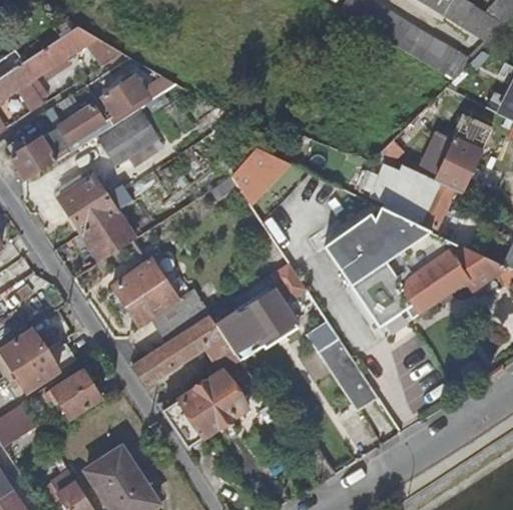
[(43,4),(36,0),(23,0),(21,4),(38,13),(43,4)]
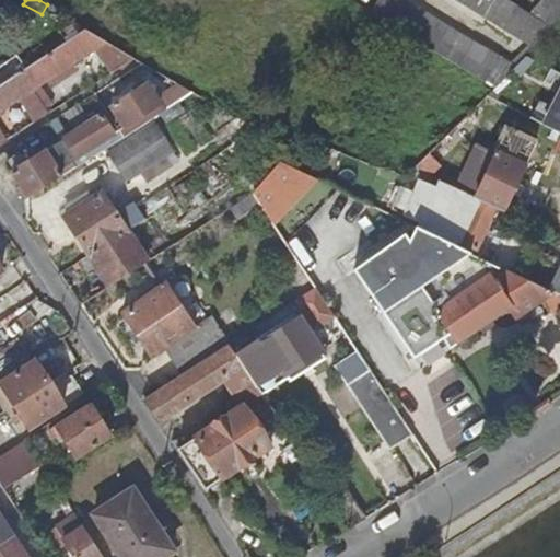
[(497,85),(510,73),(491,61),(497,54),(410,0),(381,0),(375,10),(497,85)]
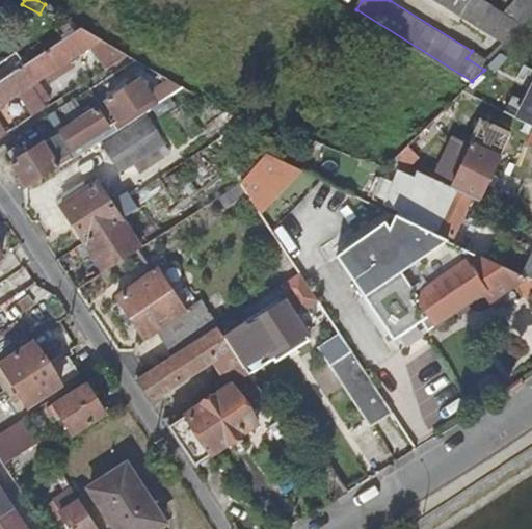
[(531,21),(531,6),(525,0),(516,0),(507,10),(530,24),(531,21)]
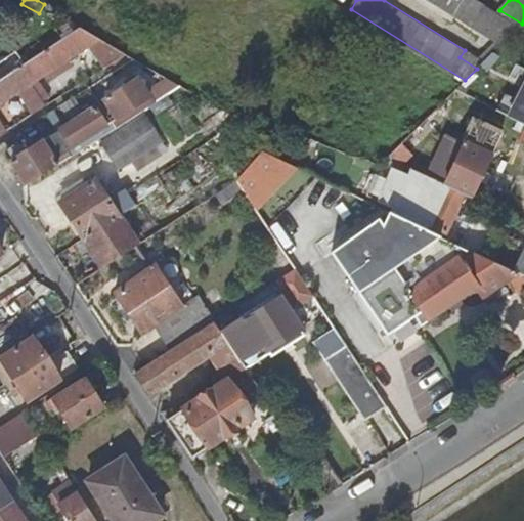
[(58,33),(64,36),(79,26),(67,17),(58,33)]
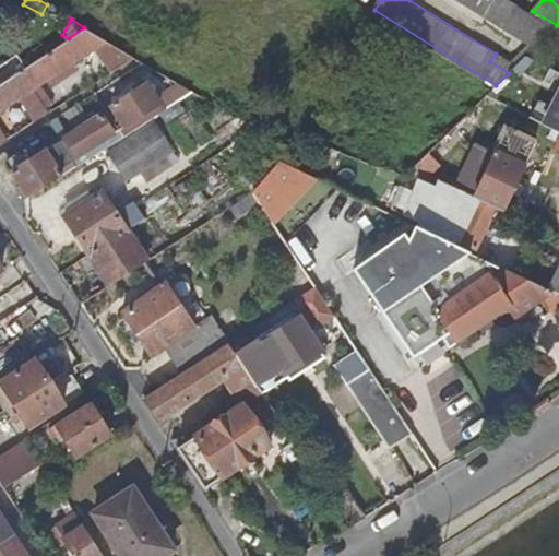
[(34,87),(104,39),(84,27),(69,38),(22,69),(34,87)]
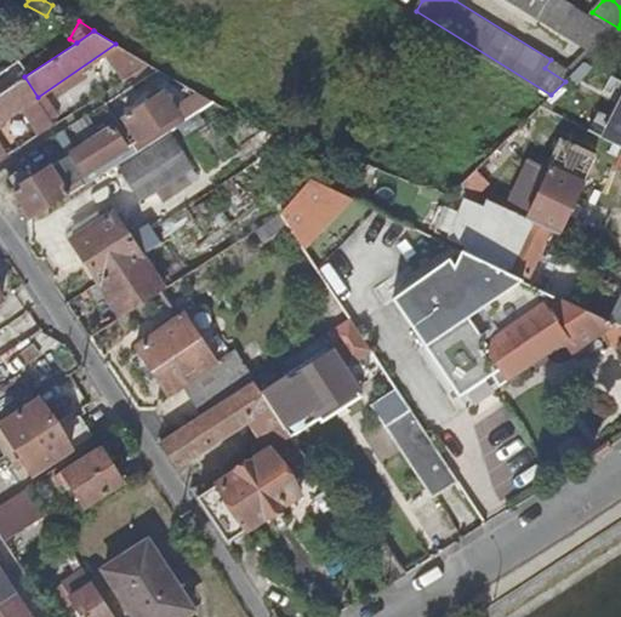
[(115,55),(127,74),(146,62),(124,49),(115,55)]
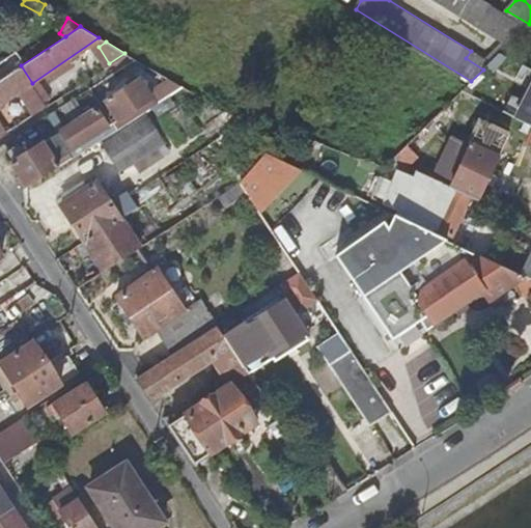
[(21,65),(7,75),(0,79),(0,104),(32,83),(21,65)]
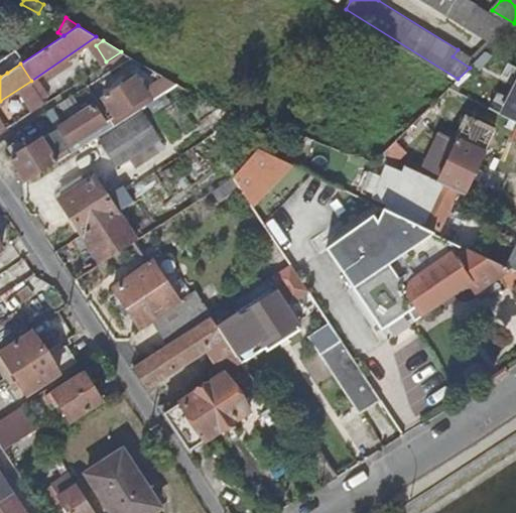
[(177,83),(155,72),(151,80),(167,90),(177,83)]
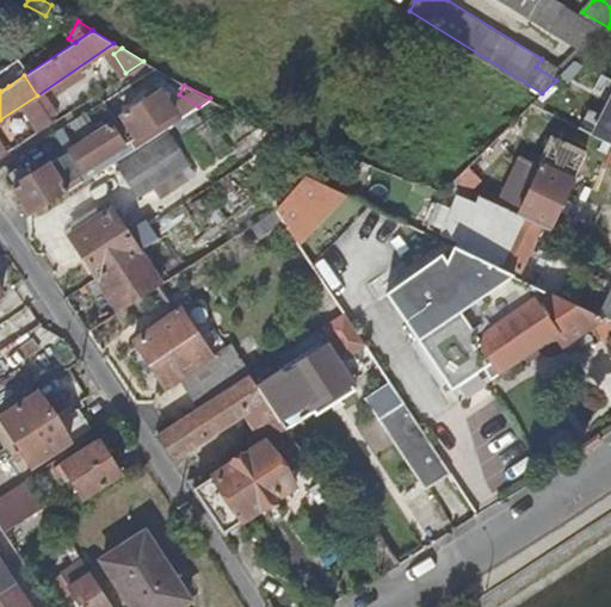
[(134,148),(177,119),(156,88),(121,113),(136,136),(129,141),(134,148)]
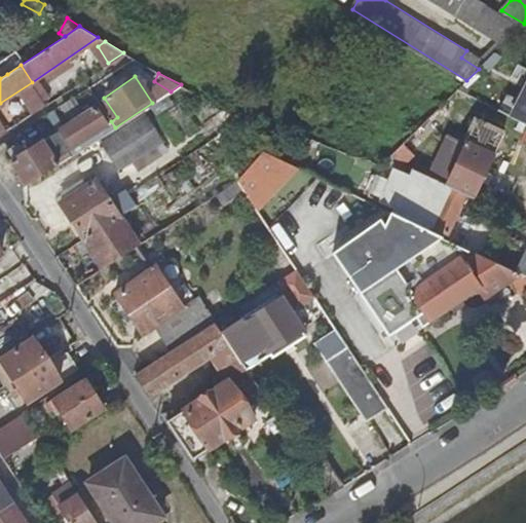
[(28,94),(38,110),(46,104),(35,87),(28,94)]
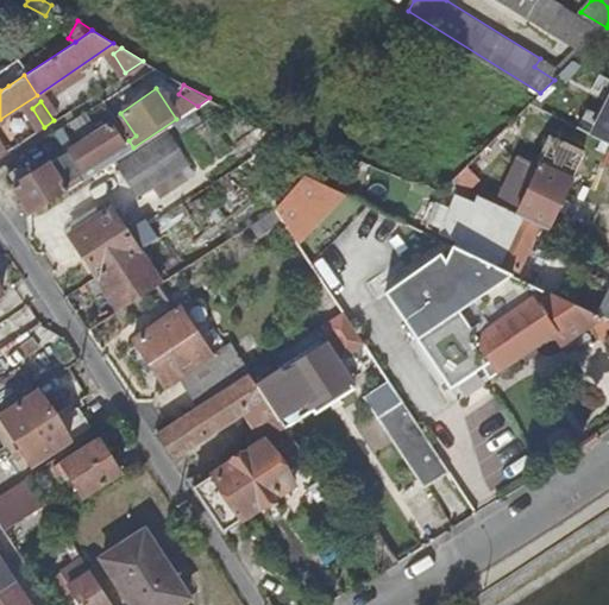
[(92,123),(76,133),(82,142),(70,150),(83,169),(121,143),(110,124),(99,131),(92,123)]
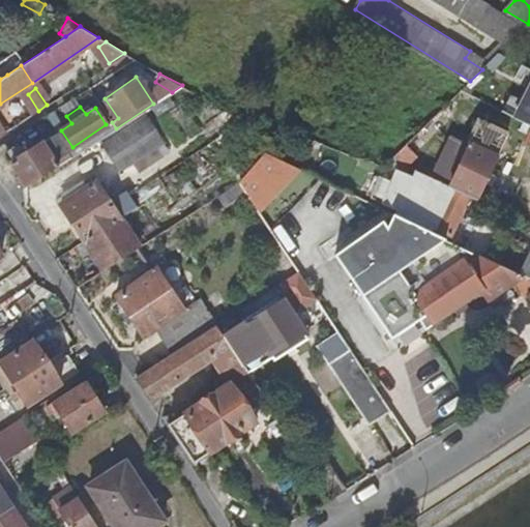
[(442,109),(407,145),(416,154),(451,119),(442,109)]
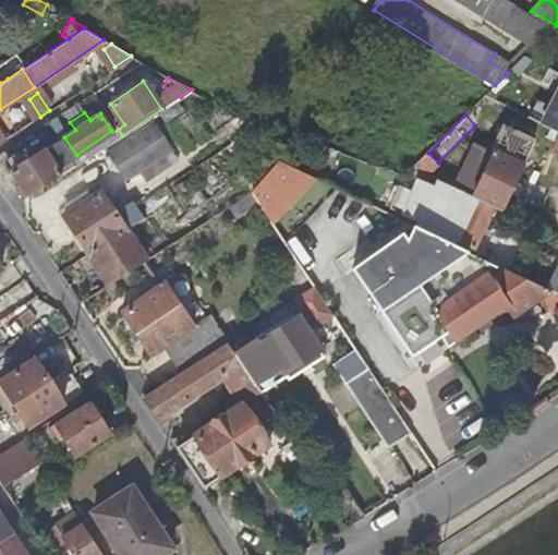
[(156,121),(110,152),(129,179),(174,147),(156,121)]
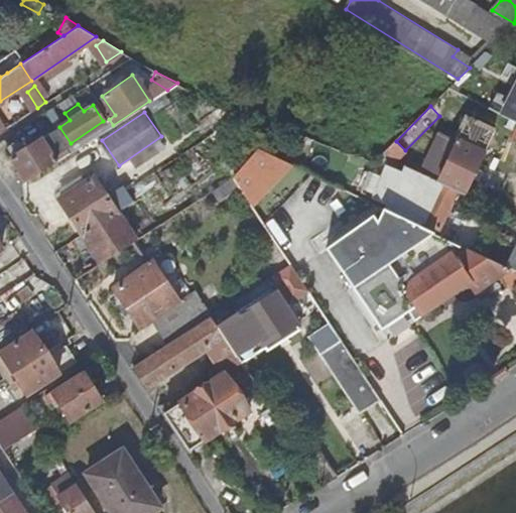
[(460,190),(466,194),(499,126),(469,113),(457,136),(441,129),(420,171),(460,190)]
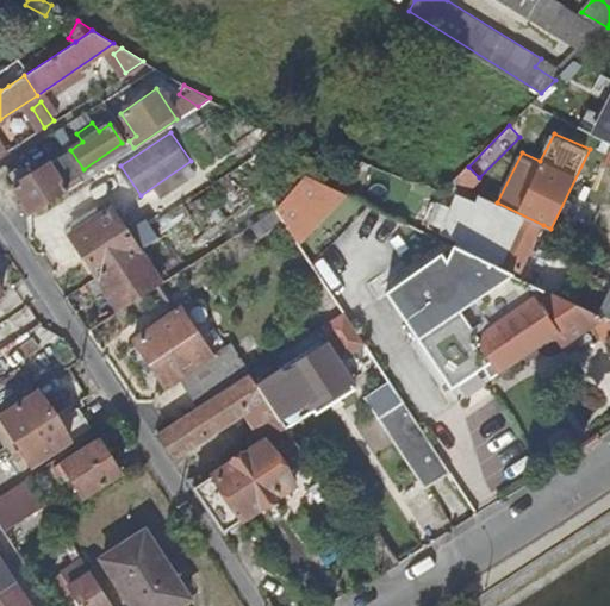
[(8,177),(32,213),(69,189),(51,163),(33,175),(27,166),(19,164),(8,172),(8,177)]
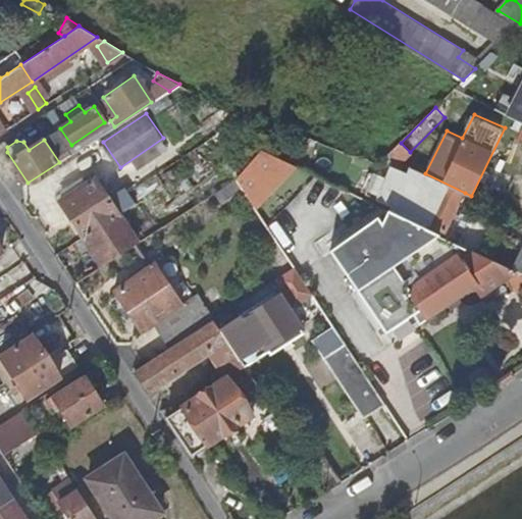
[(248,196),(288,159),(263,148),(237,177),(248,196)]
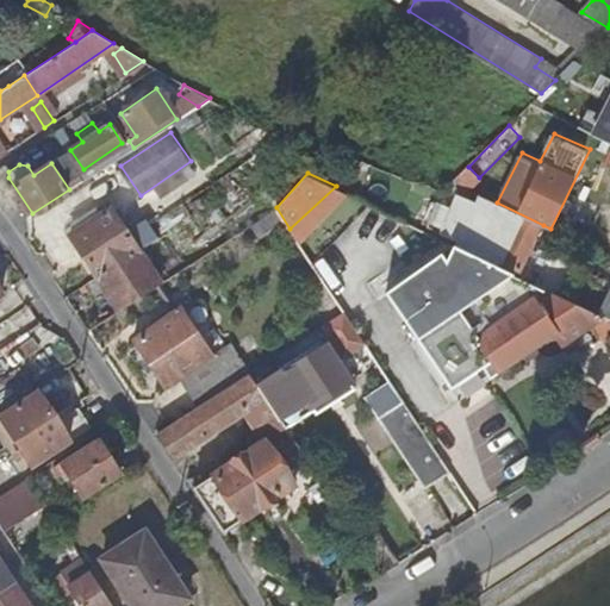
[(430,227),(442,233),(464,193),(449,191),(430,227)]
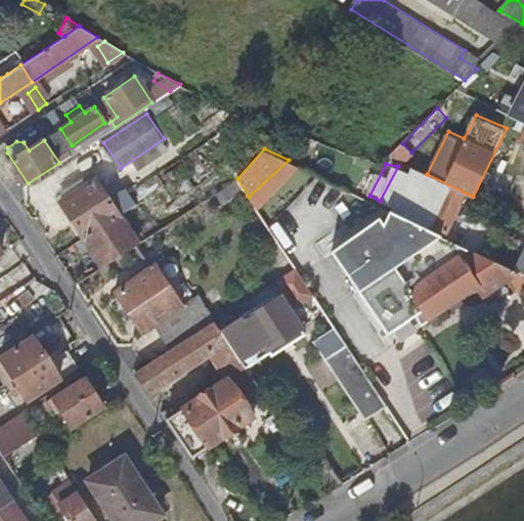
[(398,166),(380,201),(395,207),(406,212),(425,173),(415,168),(398,166)]
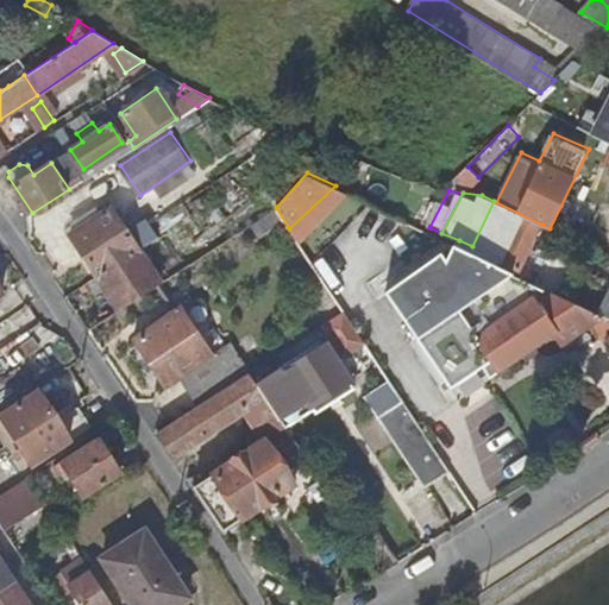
[(472,246),(501,259),(520,269),(542,225),(496,202),(494,201),(472,246)]
